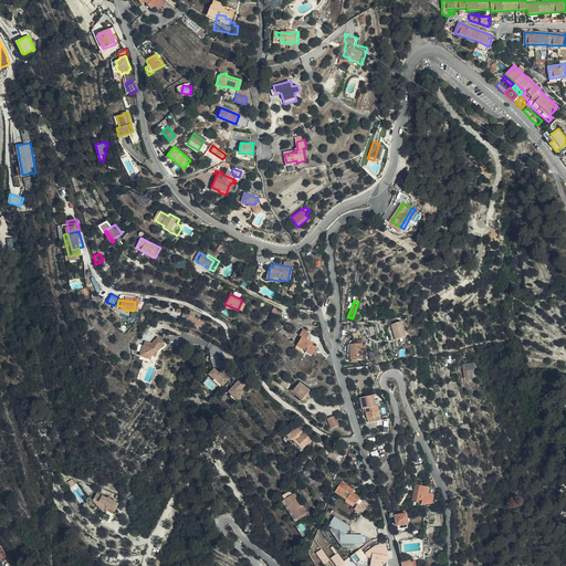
[(190,315),(191,313),(187,311),(187,313),(187,314),(185,318),(200,325),(201,321),(190,315)]
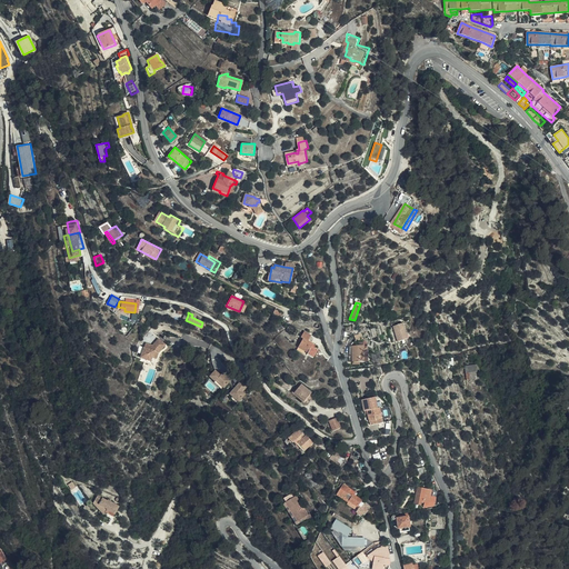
[(405,341),(402,326),(391,328),(393,343),(405,341)]
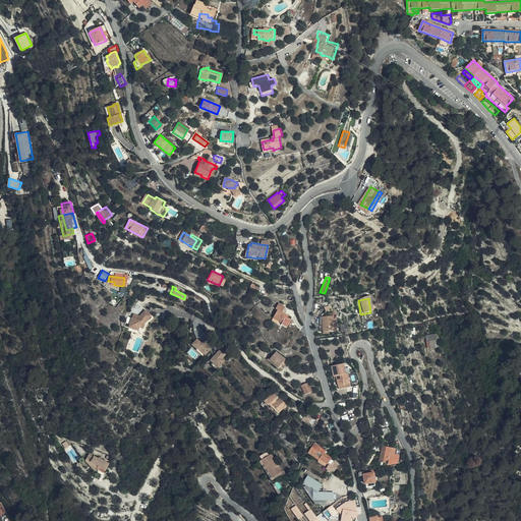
[(285,317),(286,316),(286,315),(280,311),(283,307),(277,303),(274,308),(276,310),(270,321),(279,326),(280,324),(285,328),(289,321),(287,320),(285,317)]
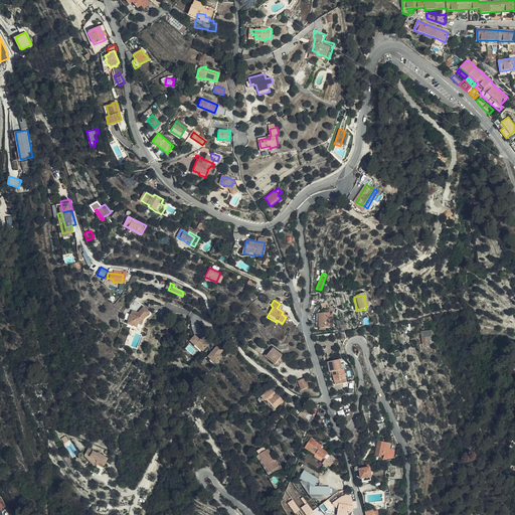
[(139,312),(133,309),(128,322),(132,324),(137,325),(138,323),(141,324),(143,318),(150,311),(144,306),(139,312)]
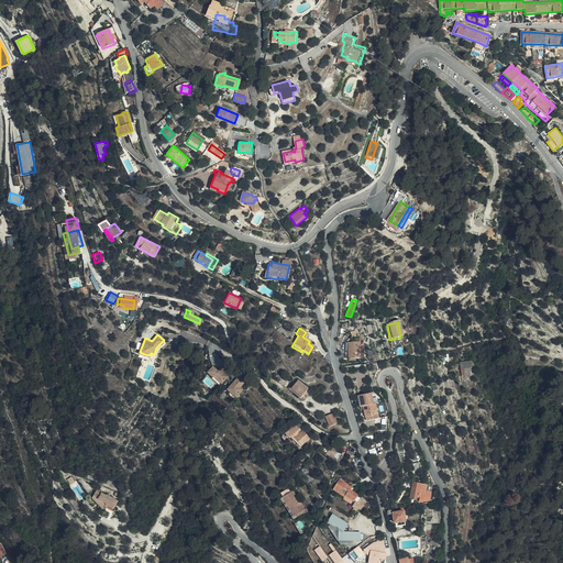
[(349,343),(350,360),(359,360),(361,359),(361,357),(363,357),(363,349),(360,349),(360,343),(349,343)]
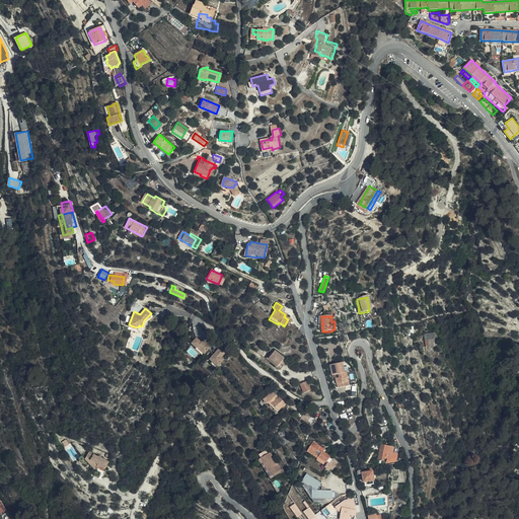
[(433,347),(429,331),(421,334),(424,349),(433,347)]
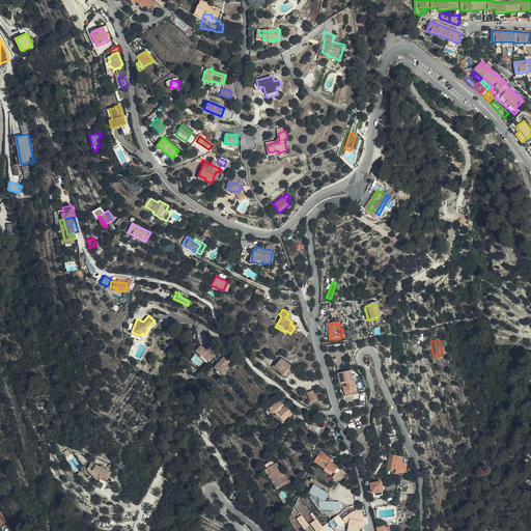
[(205,348),(200,342),(195,348),(200,354),(201,353),(208,359),(215,353),(207,346),(205,348)]
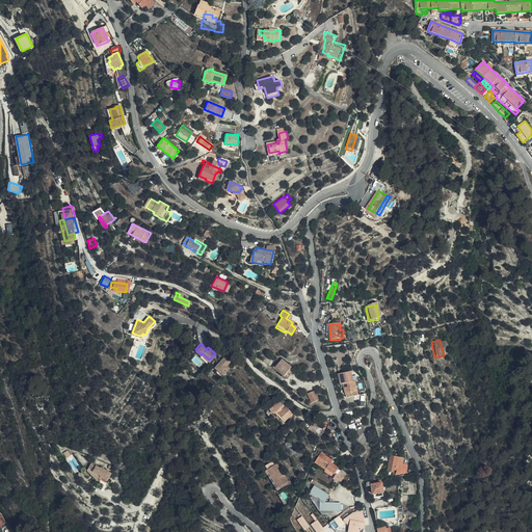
[(209,360),(202,353),(201,354),(200,355),(207,362),(209,360)]
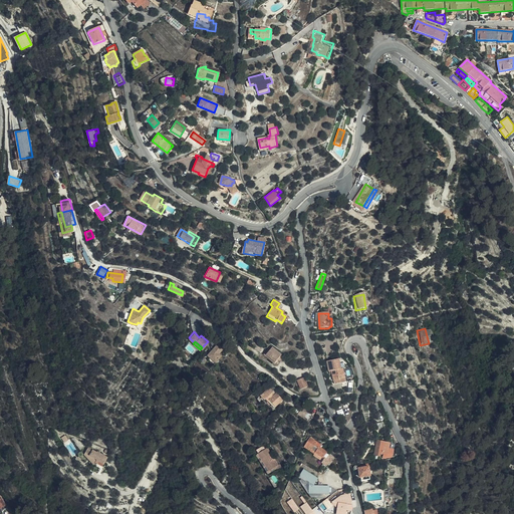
[(219,343),(208,354),(210,356),(216,362),(222,355),(220,353),(224,348),(219,343)]
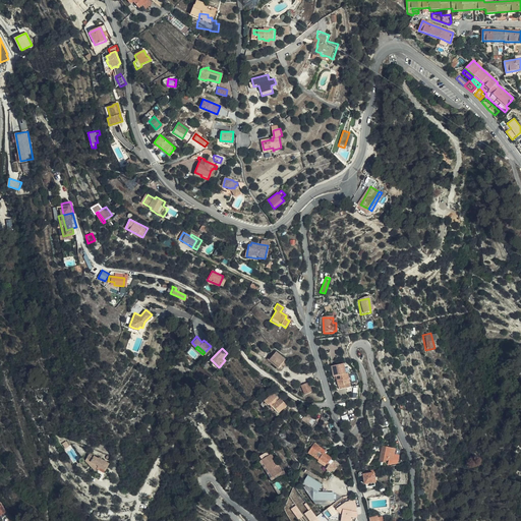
[(270,361),(277,354),(275,352),(268,359),(270,361)]
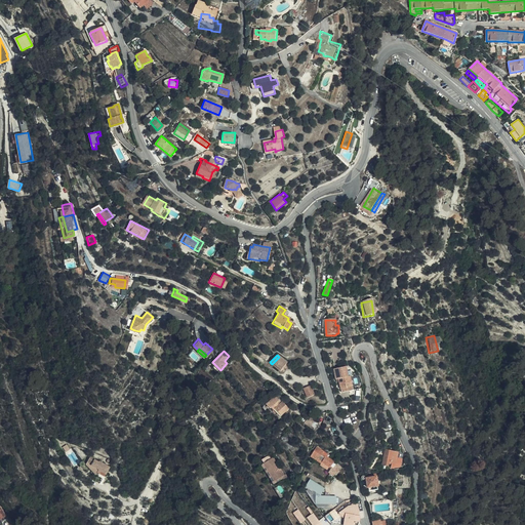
[(288,365),(279,357),(272,364),(281,373),(285,370),(288,365)]
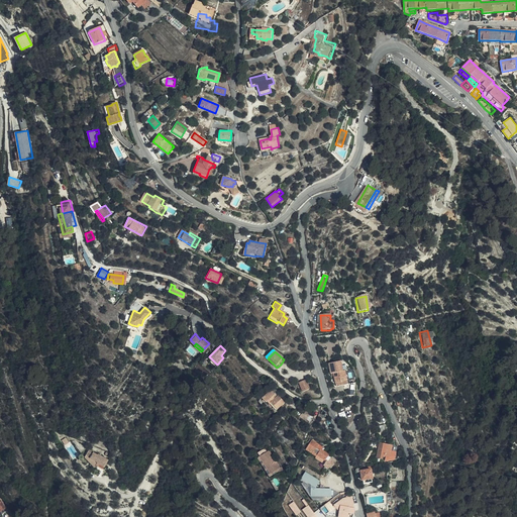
[(334,377),(336,384),(347,382),(345,372),(343,372),(341,362),(329,364),(332,378),(334,377)]
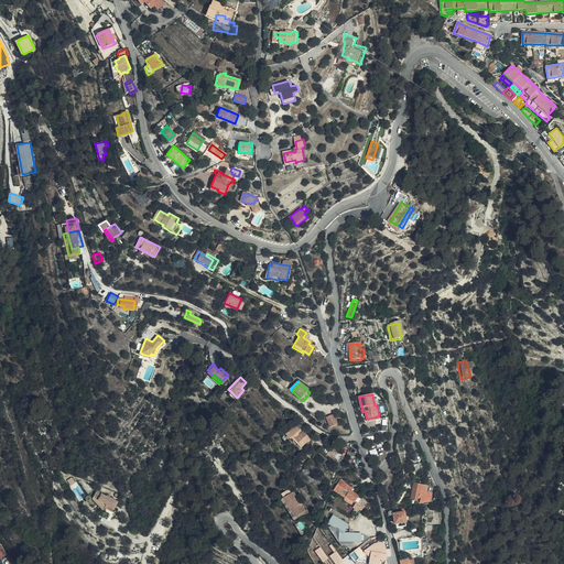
[(335,414),(326,418),(331,427),(339,424),(335,414)]
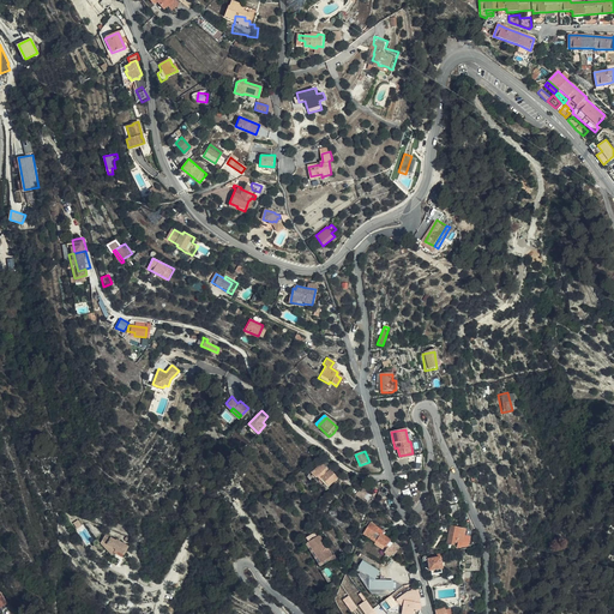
[(324,483),(326,482),(330,485),(338,477),(331,469),(329,471),(326,468),(323,462),(311,473),(323,485),(324,483)]
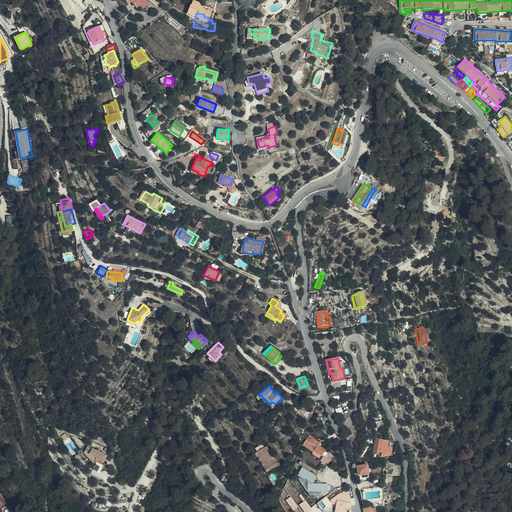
[(299,409),(297,412),(300,415),(302,412),(303,412),(306,408),(306,407),(303,405),(302,407),(303,407),(301,410),(299,409)]
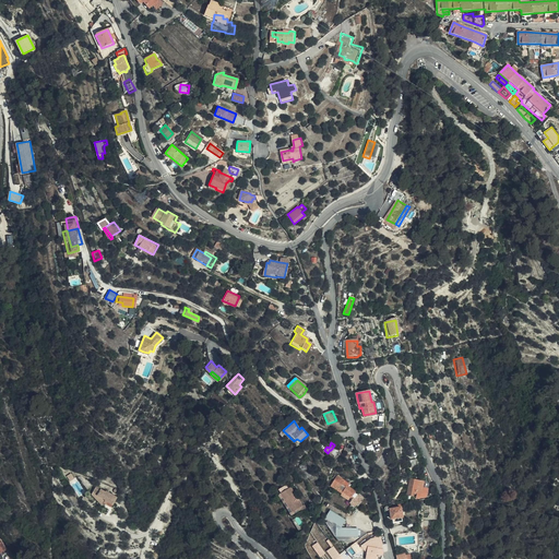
[(330,450),(328,453),(335,459),(340,450),(336,448),(337,448),(334,445),(331,450),(330,450)]
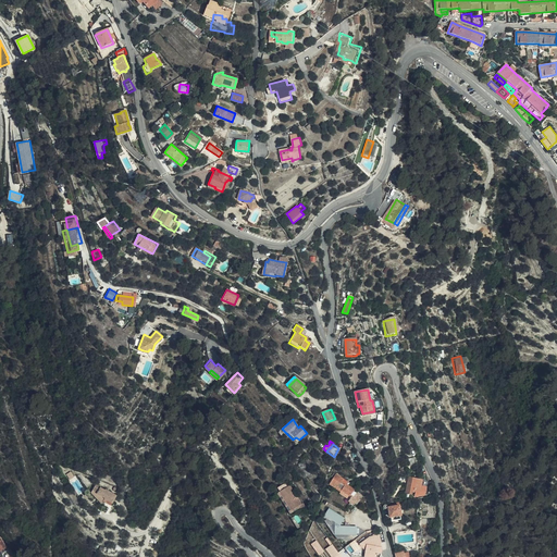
[(310,472),(302,461),(300,463),(298,465),(306,475),(310,472)]
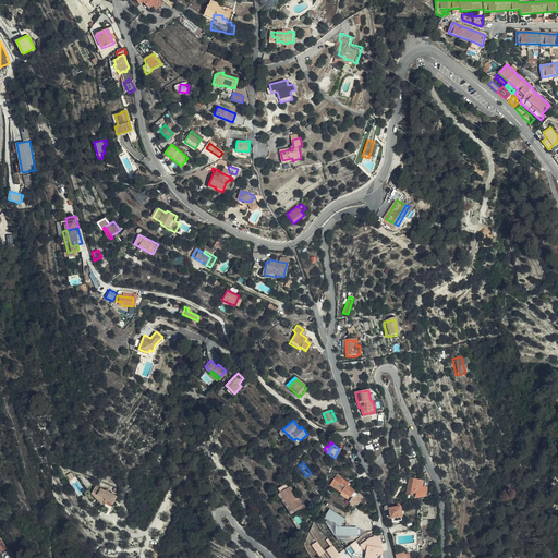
[(331,483),(330,485),(341,493),(342,490),(351,496),(354,490),(346,485),(342,482),(344,480),(337,475),(331,483)]
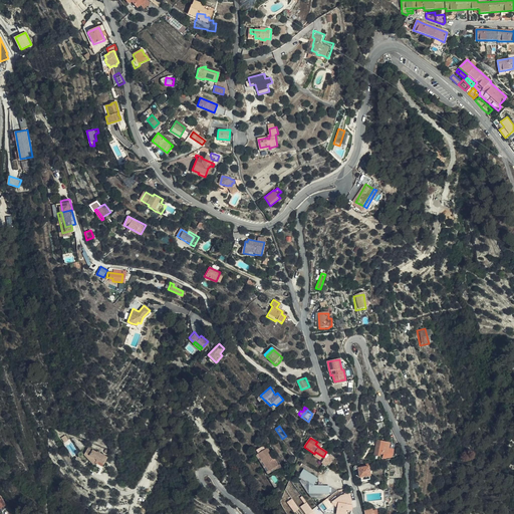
[(382,452),(384,442),(378,441),(374,455),(379,456),(380,452),(382,452)]
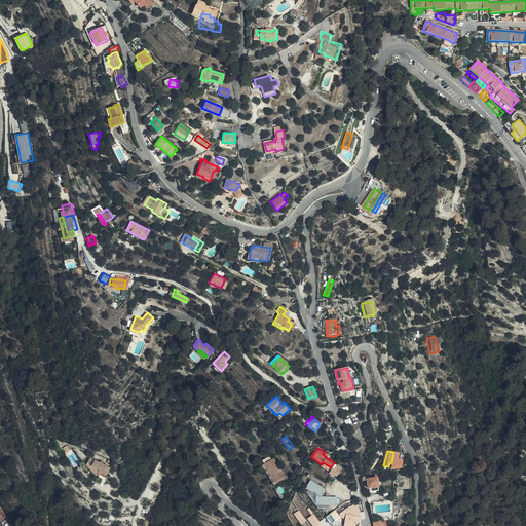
[(323,462),(322,464),(325,466),(326,468),(331,473),(332,471),(337,462),(327,456),(326,457),(334,462),(331,467),(323,462)]
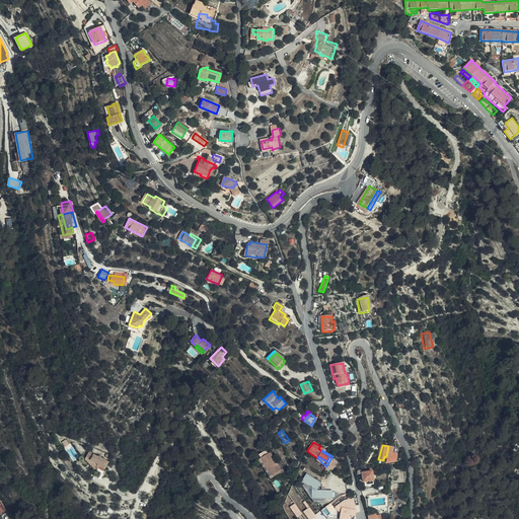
[(85,452),(82,456),(94,462),(94,463),(97,465),(96,467),(100,470),(105,461),(95,455),(94,456),(85,452)]
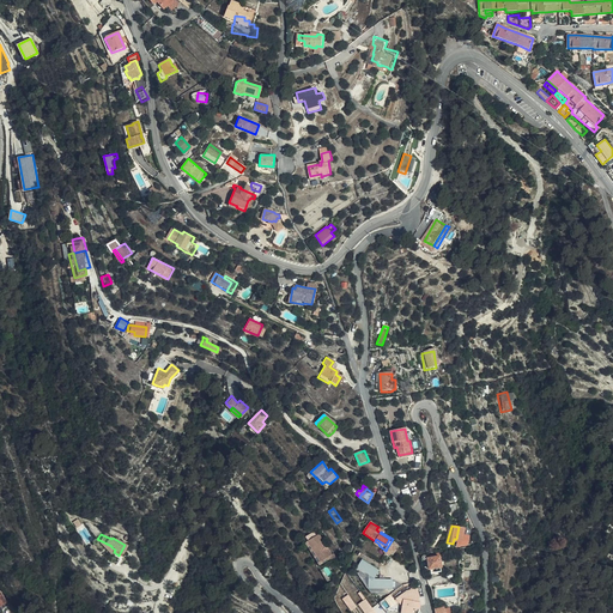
[(317,536),(307,544),(316,558),(320,564),(321,563),(331,557),(317,536)]
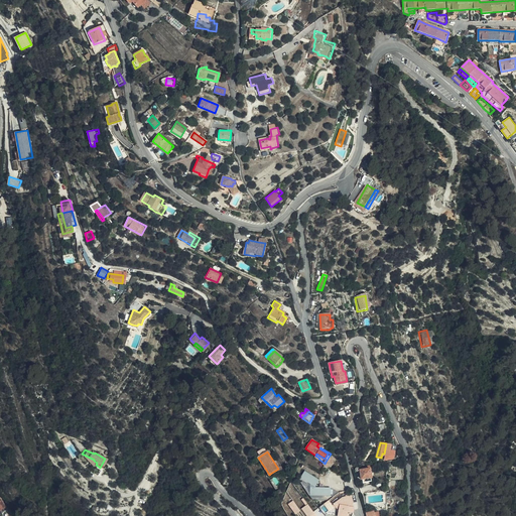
[(304,453),(302,456),(310,462),(312,459),(304,452),(304,453)]
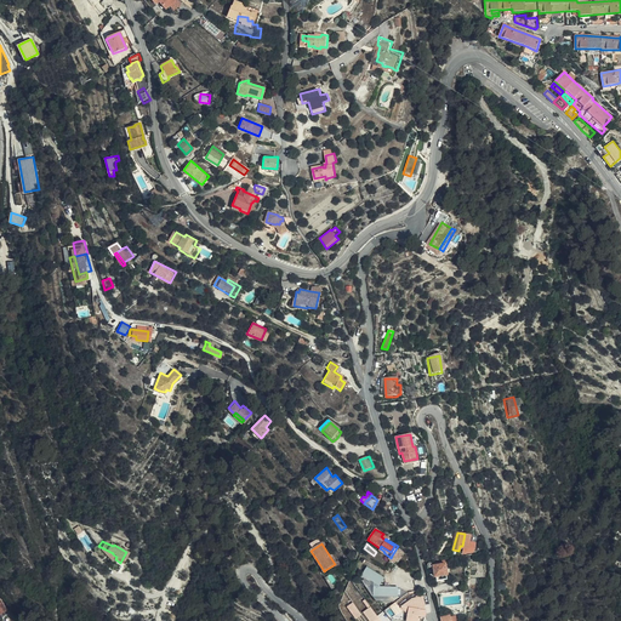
[(113,553),(98,546),(97,548),(109,560),(110,558),(115,559),(117,557),(113,554),(113,553)]
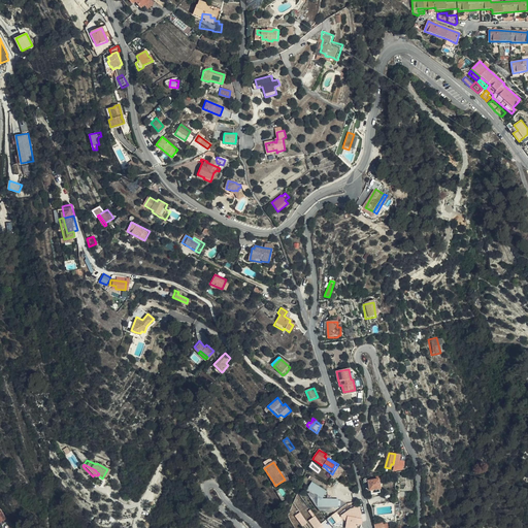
[(264,468),(262,470),(273,487),(275,486),(272,481),(264,468)]
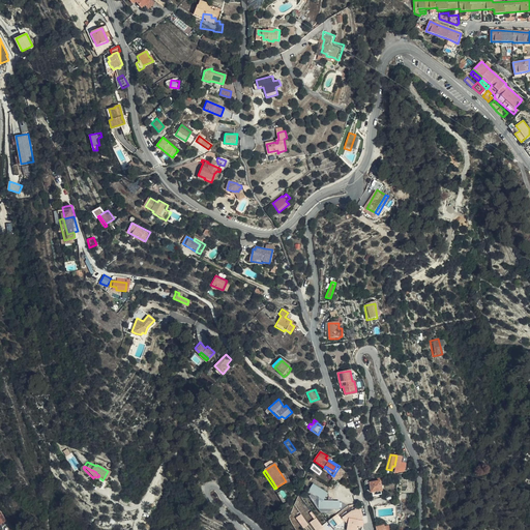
[(382,491),(381,481),(371,483),(372,493),(373,493),(374,496),(382,495),(381,492),(382,491)]
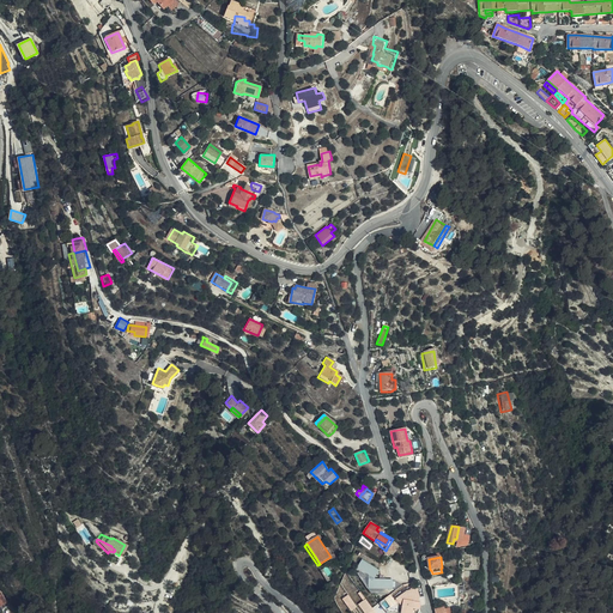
[(393,578),(376,578),(380,570),(363,559),(358,570),(362,572),(358,574),(372,593),(384,593),(384,588),(393,588),(393,578)]
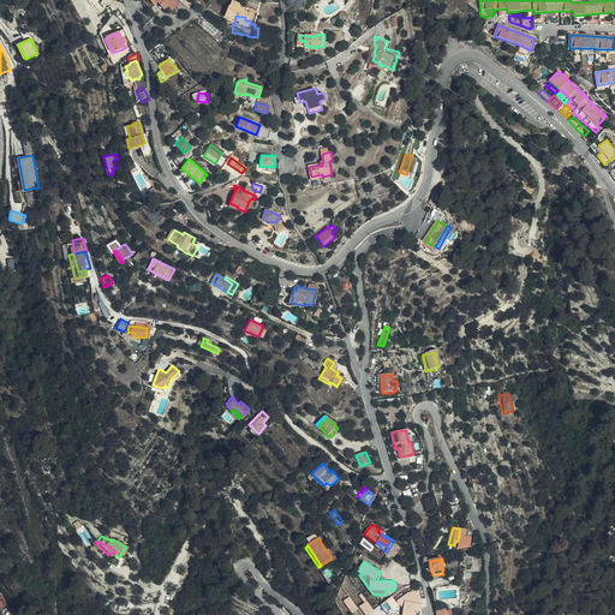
[(404,608),(402,614),(415,614),(416,610),(422,610),(423,604),(421,604),(419,590),(413,591),(407,593),(398,601),(404,608)]
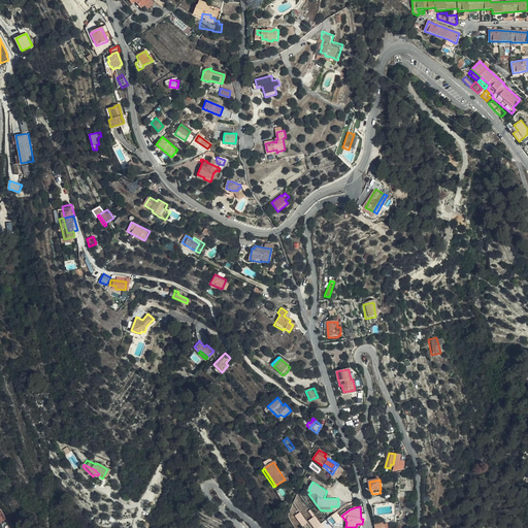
[(307,523),(301,513),(296,516),(302,526),(307,523)]
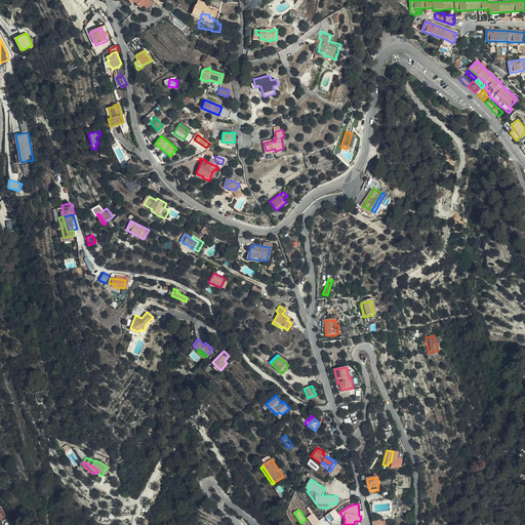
[(316,524),(320,523),(314,513),(308,518),(313,524),(316,524)]
